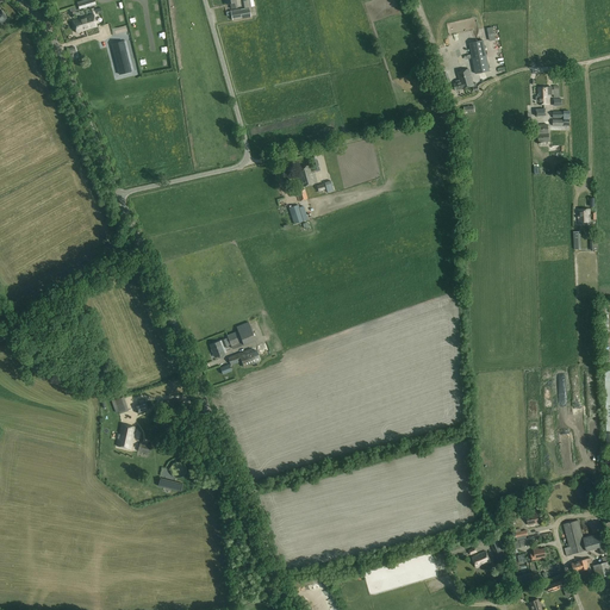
[(232,20),(250,17),(249,8),(244,8),(244,10),(241,11),(240,10),(230,11),(232,20)]
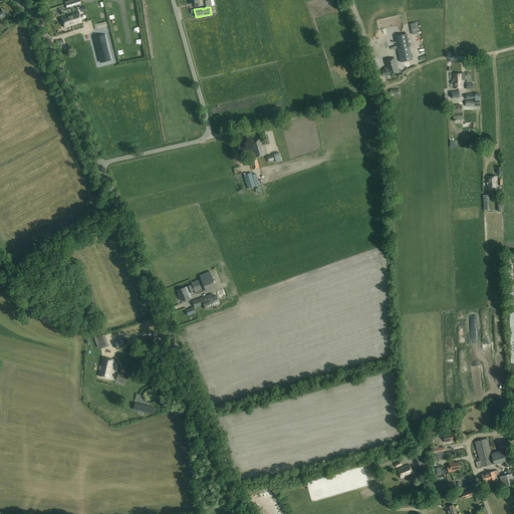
[(78,12),(61,18),(64,27),(71,25),(74,24),(81,22),(78,14),(79,14),(79,12),(78,12)]
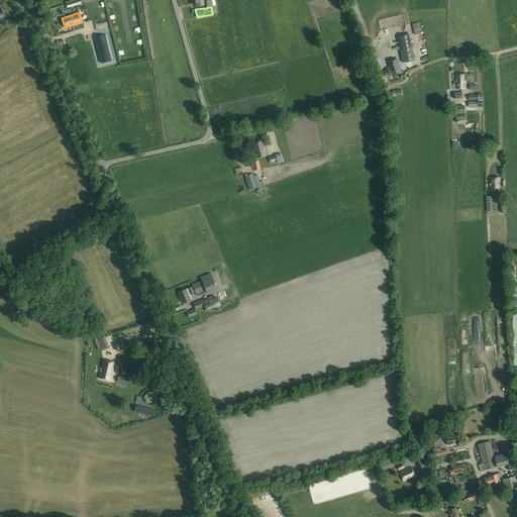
[(398,36),(403,62),(415,60),(410,34),(398,36)]
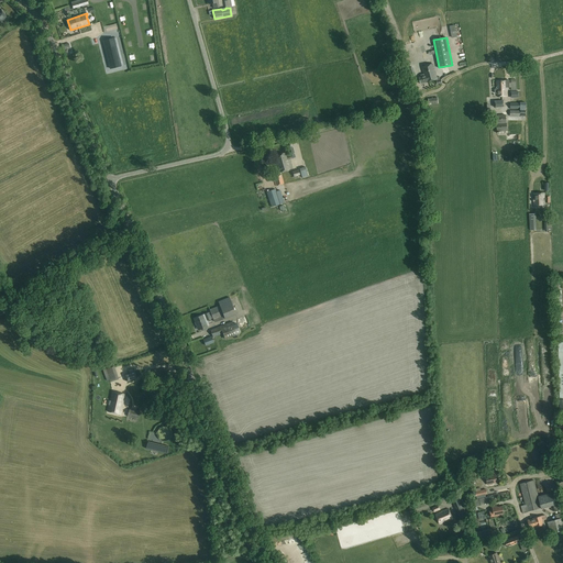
[(109,63),(110,69),(121,66),(120,61),(119,56),(114,43),(106,45),(105,45),(109,63)]
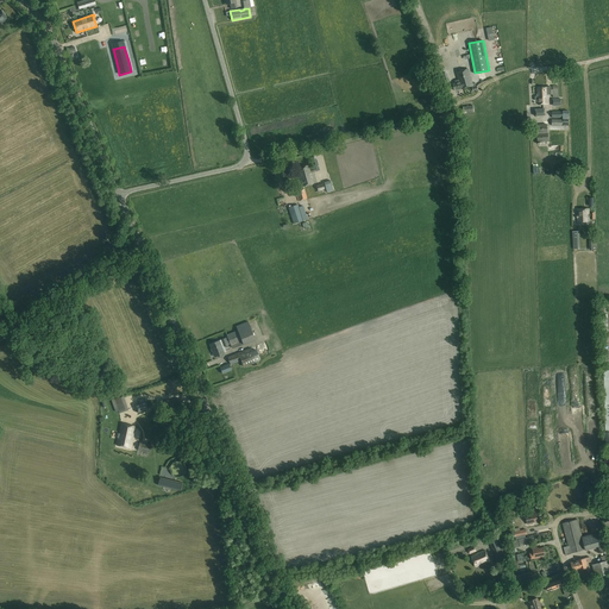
[(462,46),(445,51),(449,67),(465,62),(462,46)]
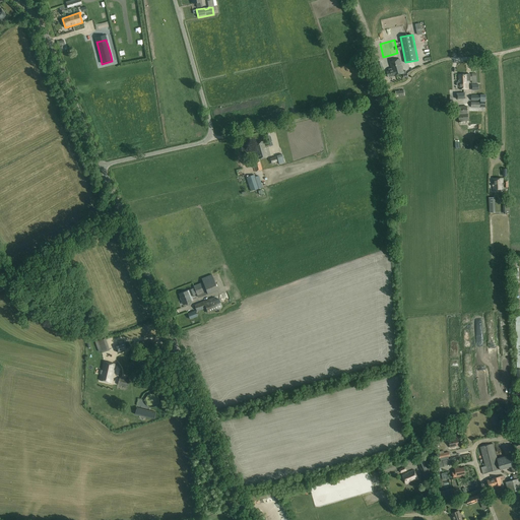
[(390,62),(391,68),(392,69),(394,69),(396,75),(403,73),(403,74),(404,78),(408,76),(407,73),(406,73),(405,70),(403,71),(402,66),(401,64),(400,59),(390,62)]
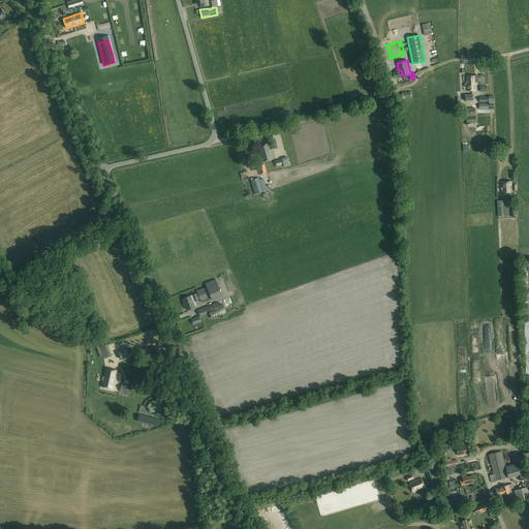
[(394,72),(395,79),(403,76),(401,70),(399,70),(398,69),(396,70),(397,71),(394,72)]
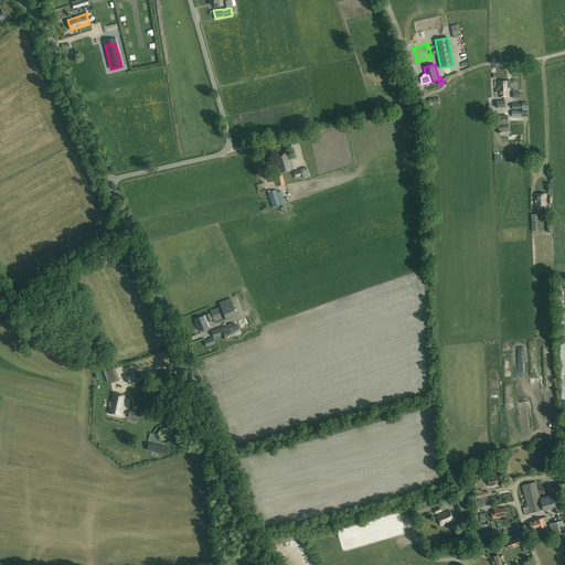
[(497,85),(497,88),(497,89),(499,89),(499,97),(509,97),(509,89),(509,88),(511,87),(511,81),(499,82),(499,85),(497,85)]
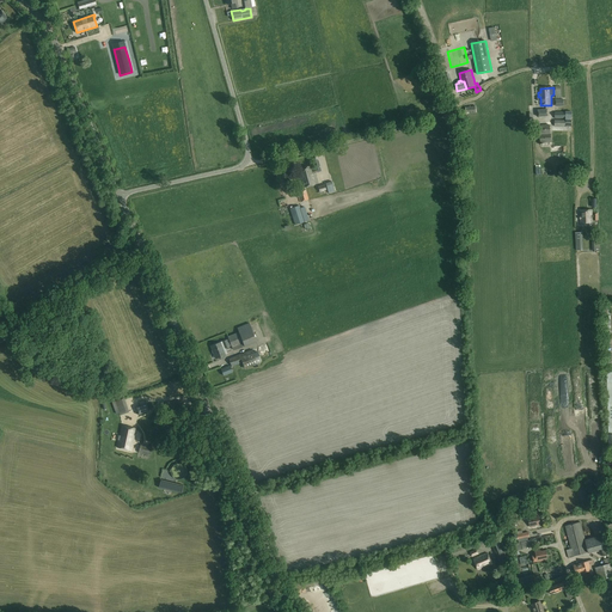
[(539,126),(540,142),(551,142),(550,134),(550,126),(551,126),(550,122),(546,122),(546,126),(539,126)]
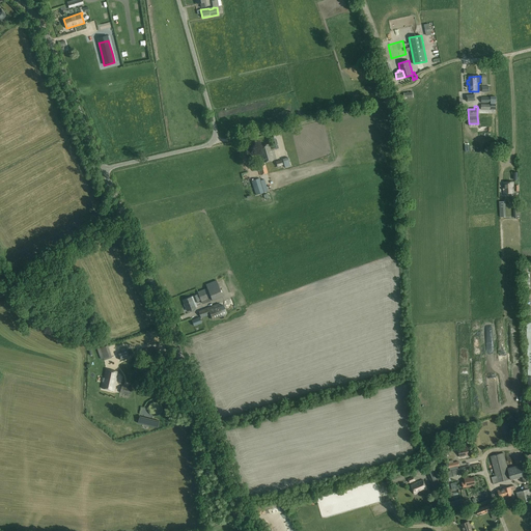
[(261,155),(271,152),(269,144),(256,147),(258,155),(260,154),(261,155)]
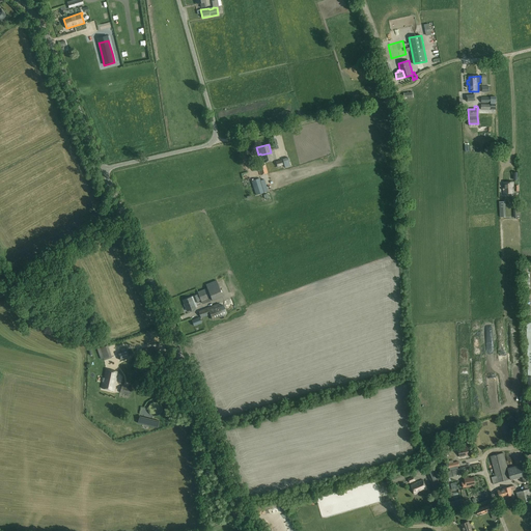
[(271,152),(261,155),(263,163),(273,160),(271,152)]
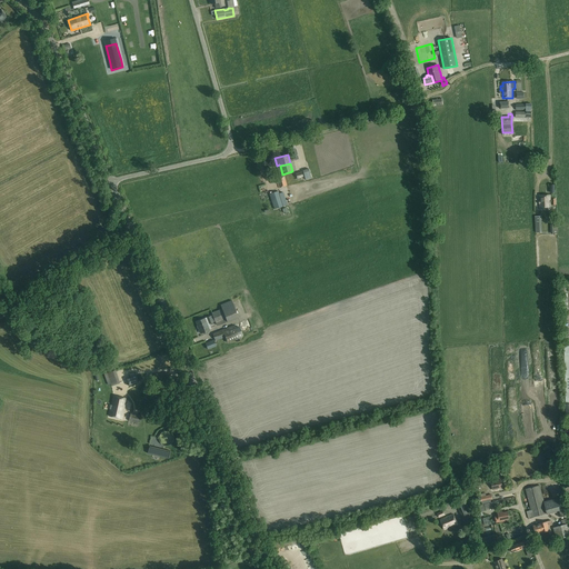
[(279,188),(287,186),(285,177),(277,179),(279,188)]
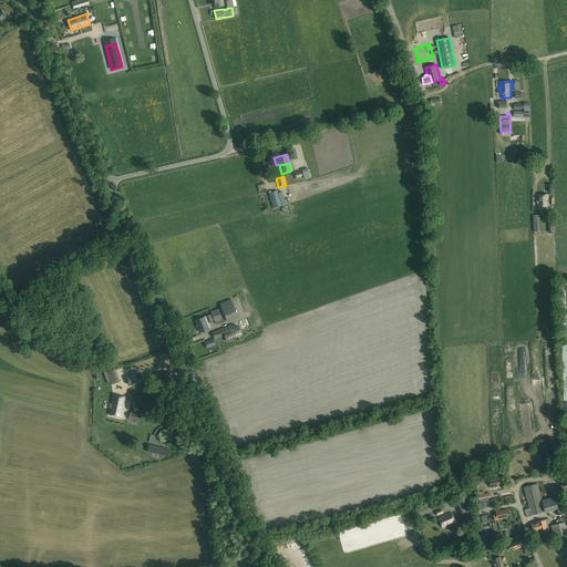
[(269,194),(274,208),(286,204),(282,192),(278,193),(277,191),(269,194)]
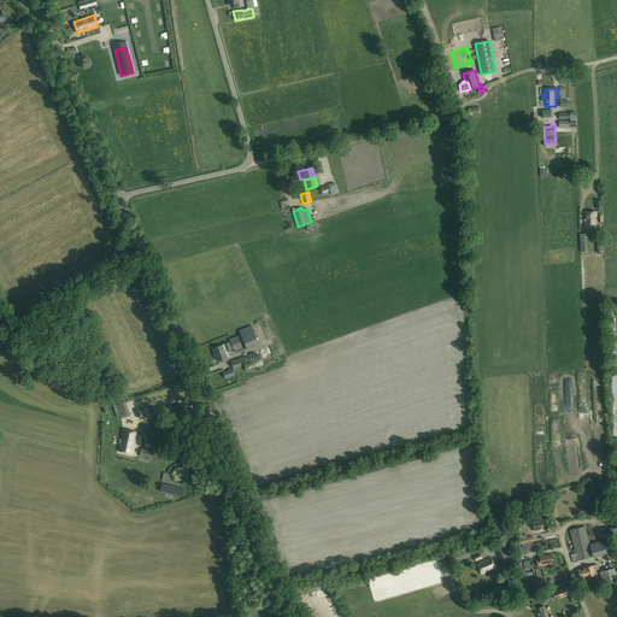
[(599,217),(597,217),(597,212),(585,212),(585,219),(586,219),(586,221),(585,221),(585,227),(597,225),(597,219),(599,219),(599,223),(603,223),(603,216),(599,216),(599,217)]
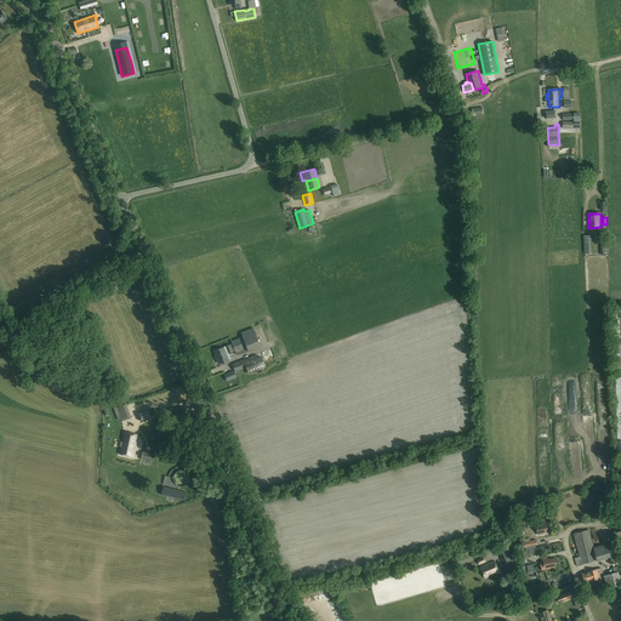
[(231,341),(232,345),(224,348),(223,347),(214,352),(220,364),(228,360),(227,359),(229,358),(228,354),(232,352),(234,351),(237,355),(248,352),(261,347),(252,328),(240,332),(243,337),(231,341)]
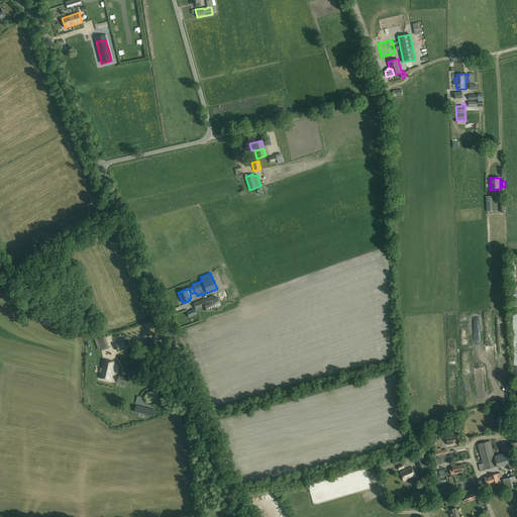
[(193,303),(196,310),(206,305),(208,311),(221,305),(217,297),(214,298),(213,295),(193,303)]
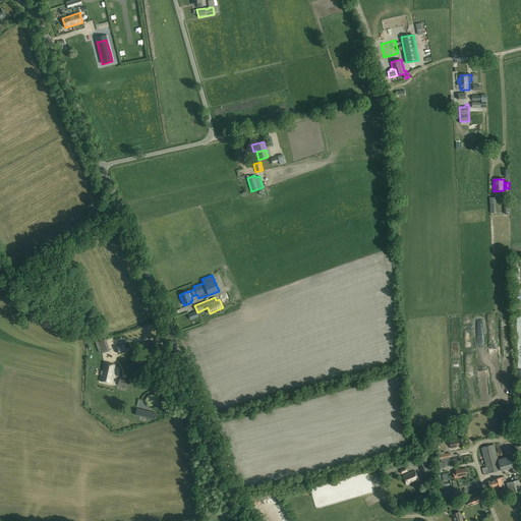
[(191,320),(198,316),(196,311),(188,314),(191,320)]
